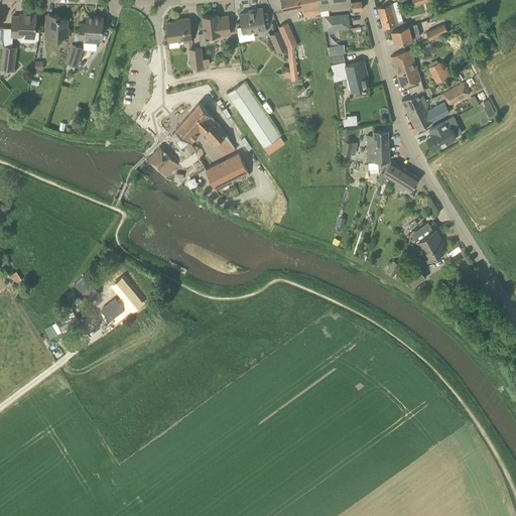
[(321,14),(319,1),(318,0),(280,0),(283,11),(302,8),(304,17),(321,14)]
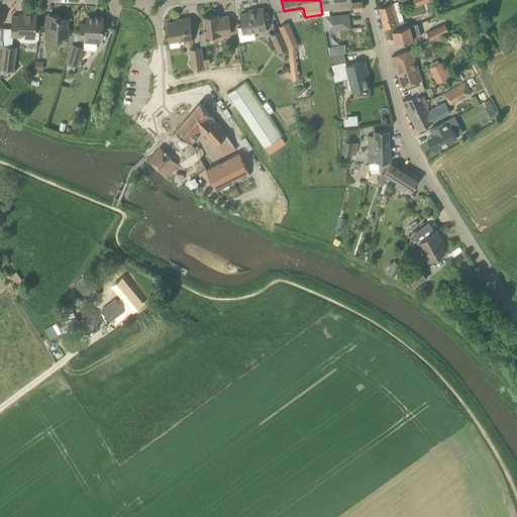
[(319,0),(320,1),(322,14),(329,14),(328,8),(350,5),(349,0),(319,0)]
